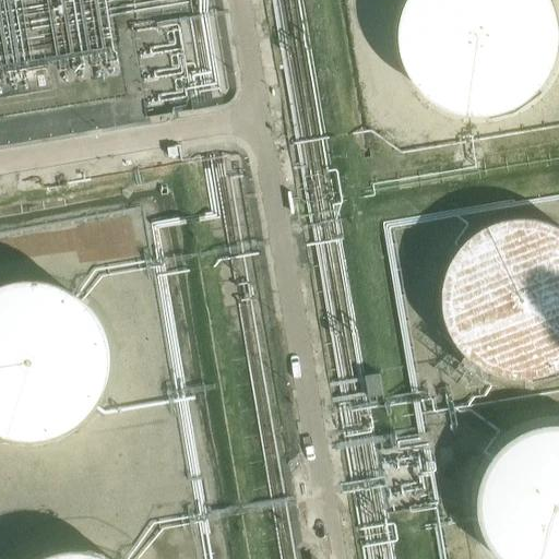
[(558,4),(557,0),(556,0),(419,0),(420,0),(413,13),(408,26),(406,43),(408,59),(412,74),(419,87),(425,96),(429,102),(435,106),(442,113),(456,120),(470,125),(486,127),(501,126),(509,123),(519,120),(533,114),(544,105),(555,93),(558,83),(558,4)]
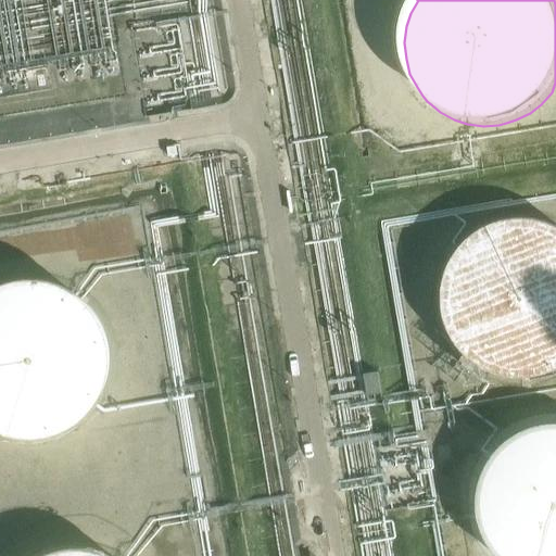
[(0,71),(0,100),(54,91),(50,63),(0,71)]
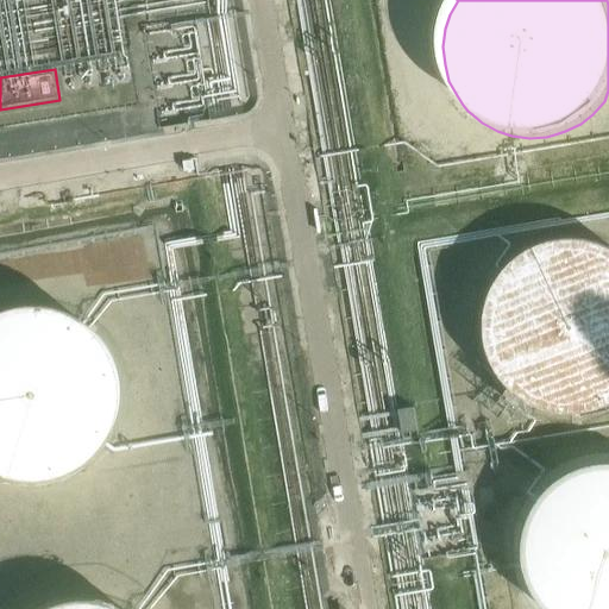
[(608,248),(603,245),(592,242),(584,240),(566,239),(556,240),(547,242),(531,248),(518,256),(503,269),(495,280),(490,288),(487,296),(482,313),(481,330),(483,346),(488,363),(496,378),(508,393),(520,402),(537,410),(547,414),(556,416),(570,418),(584,416),(592,414),(603,410),(608,407),(608,248)]
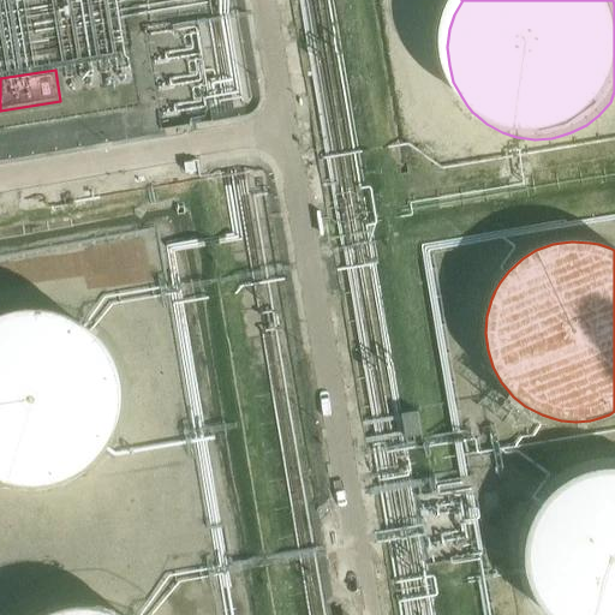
[(0,327),(0,483),(19,493),(63,491),(97,473),(119,448),(127,424),(129,392),(115,357),(89,330),(57,318),(29,317),(0,327)]
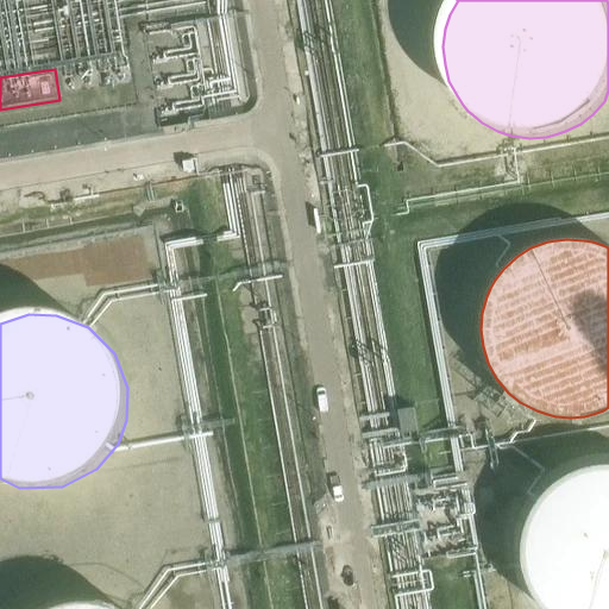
[(414,409),(397,412),(402,435),(418,432),(414,409)]
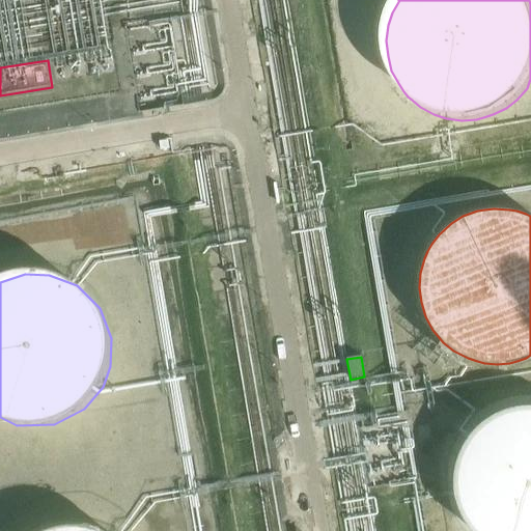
[(530,530),(530,403),(516,404),(502,409),(491,414),(482,419),(477,424),(472,429),(467,437),(460,448),(456,462),(454,475),(455,491),(458,504),(466,518),(474,529),(476,530),(530,530)]
